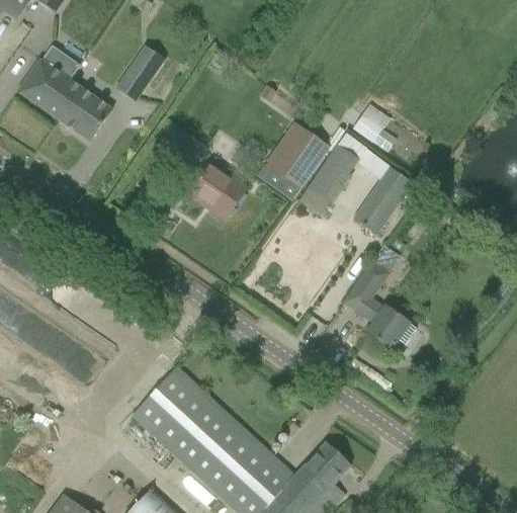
[(0,0),(0,11),(2,12),(4,8),(17,17),(29,0),(39,0),(55,11),(63,0),(0,0)]
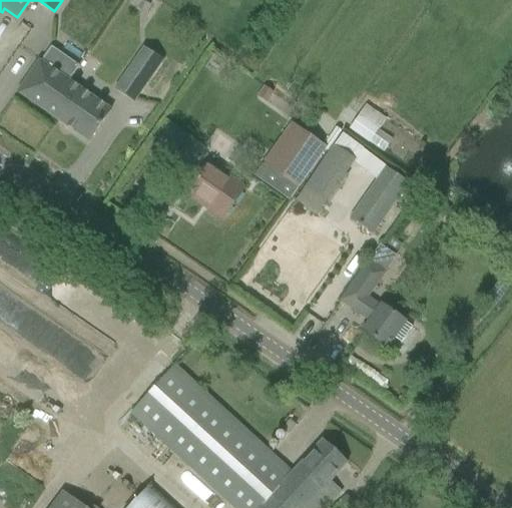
[(133,99),(162,57),(144,44),(115,86),(133,99)]
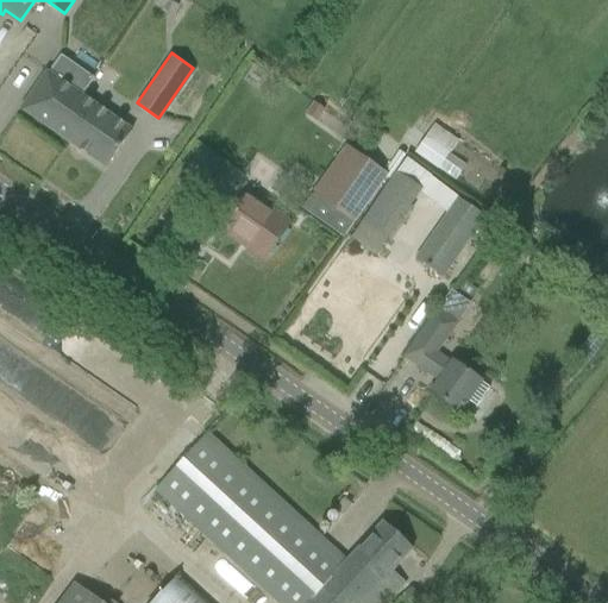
[(46,68),(22,105),(107,164),(132,127),(81,92),(93,74),(77,63),(66,81),(50,70),(46,68)]
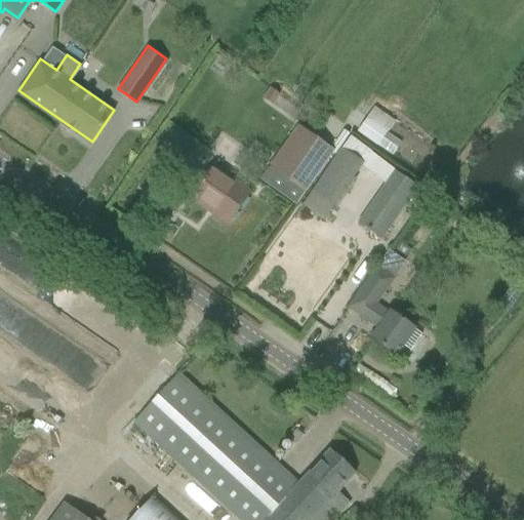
[(271,85),(265,94),(273,100),(279,91),(271,85)]
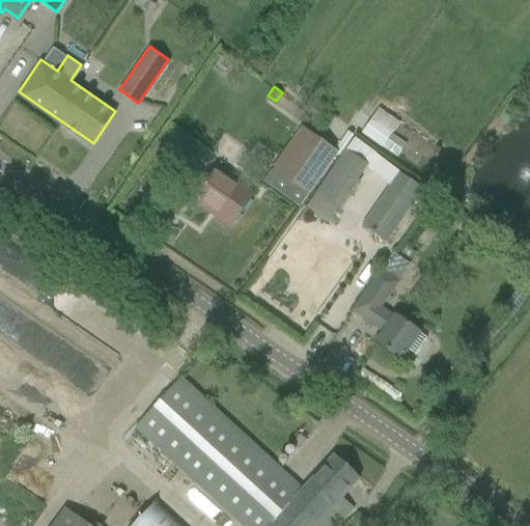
[(398,151),(406,140),(393,133),(402,116),(380,103),(363,130),(398,151)]
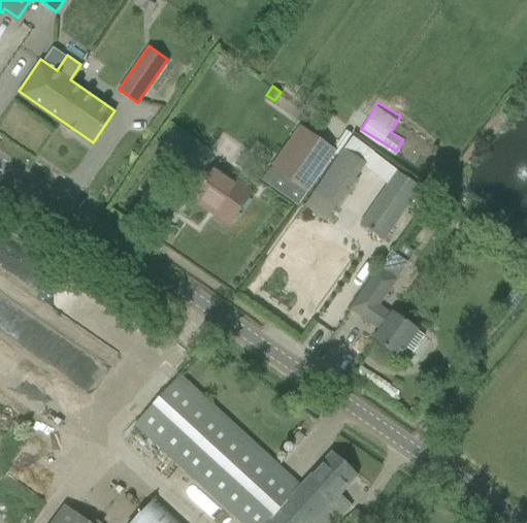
[(272,168),(305,190),(306,191),(335,150),(324,141),(301,126),(272,168)]
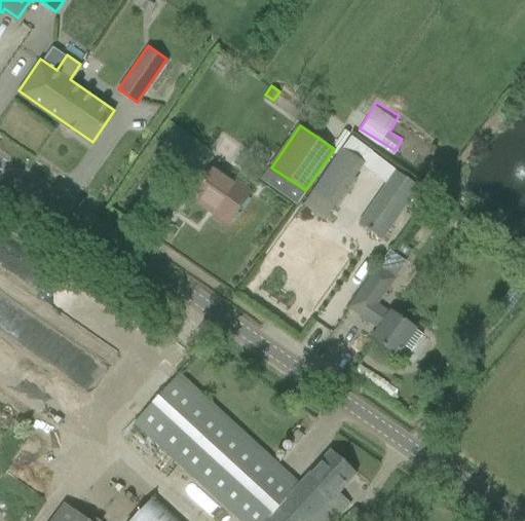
[(371,149),(351,135),(342,146),(341,145),(312,187),(338,205),(346,192),(350,195),(357,187),(351,184),(354,180),(351,179),(371,149)]
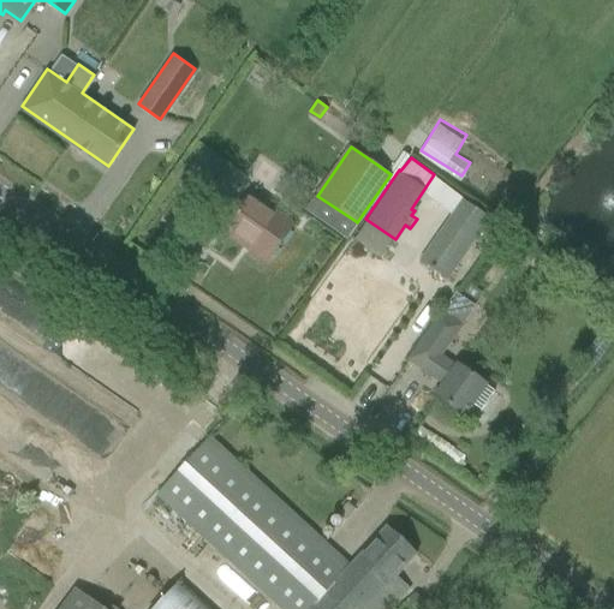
[(225,230),(267,258),(293,221),(250,192),(225,230)]
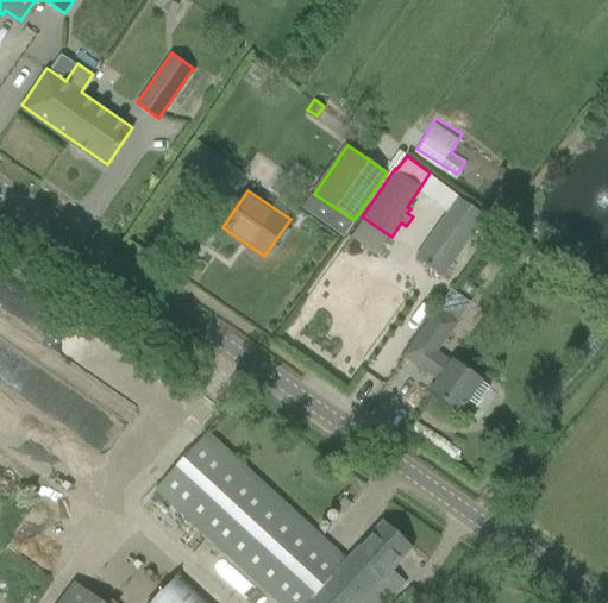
[(461,194),(431,236),(418,255),(443,272),(486,212),(461,194)]
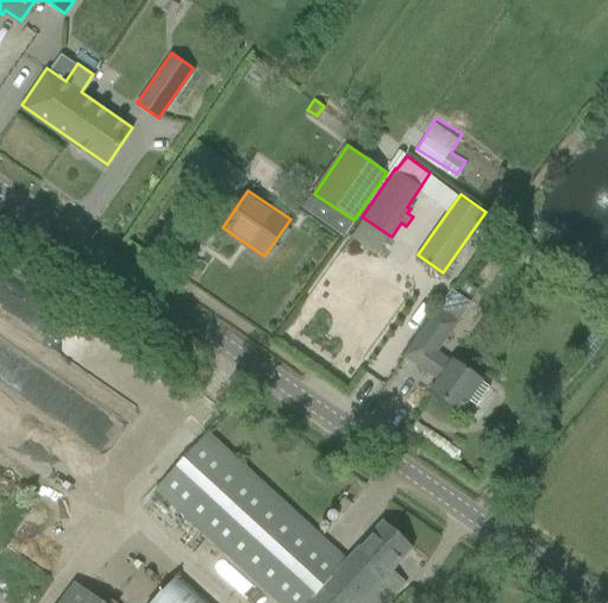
[(437,349),(459,316),(439,303),(405,353),(439,377),(431,389),(459,410),(469,397),(476,402),(489,384),(482,378),(452,358),(451,359),(437,349)]
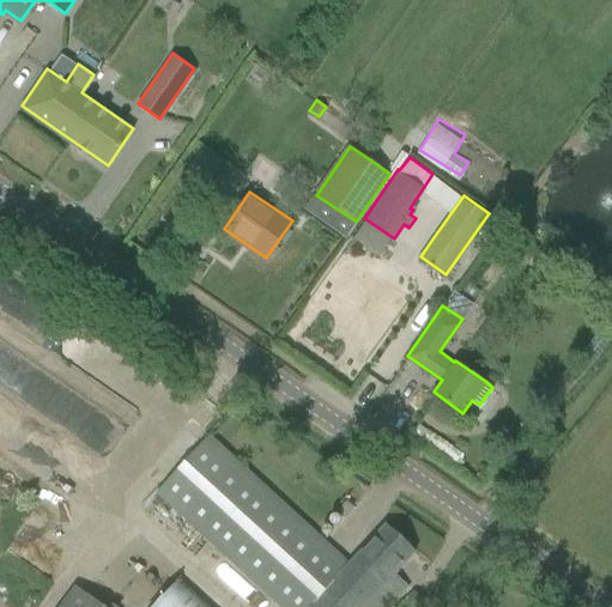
[(408,582),(395,571),(416,548),(386,522),(350,562),(210,433),(158,490),(285,606),(377,606),(388,598),(392,601),(408,582)]
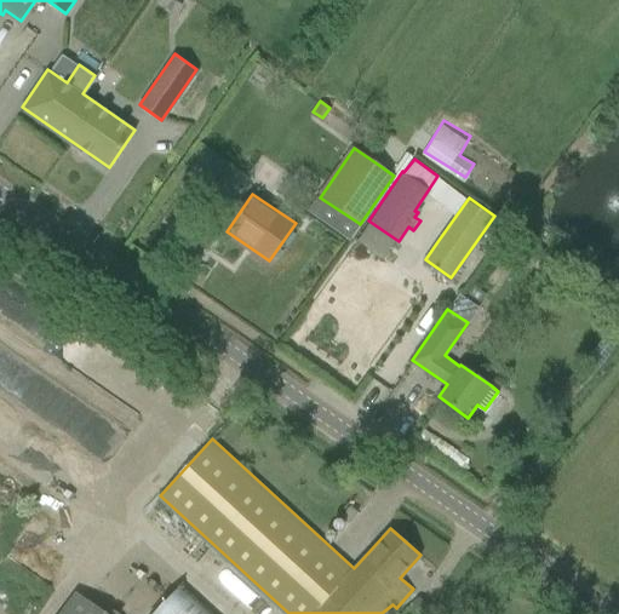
[(150,613),(213,613),(181,583),(150,613)]
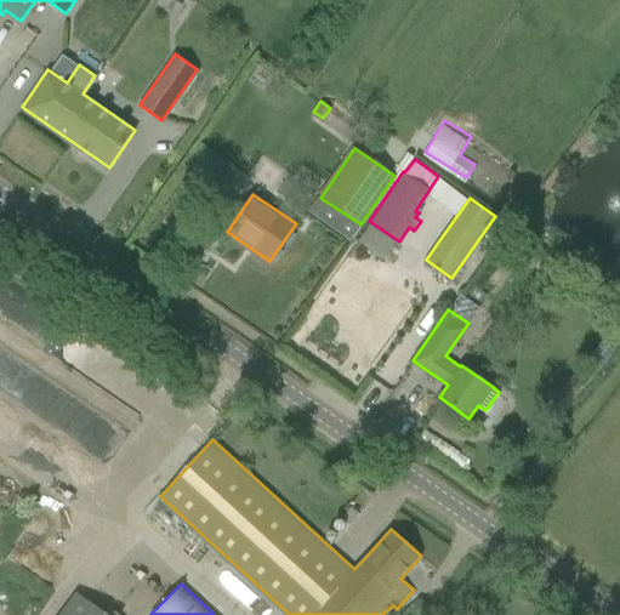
[(55,614),(109,614),(74,590),(55,614)]
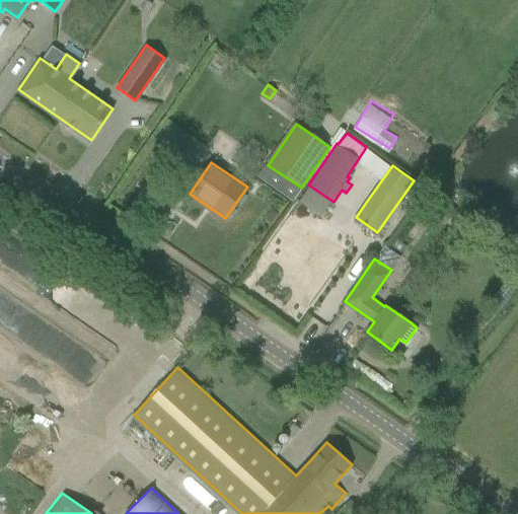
[(336,513),(337,513),(354,513),(361,507),(350,497),(336,513)]
